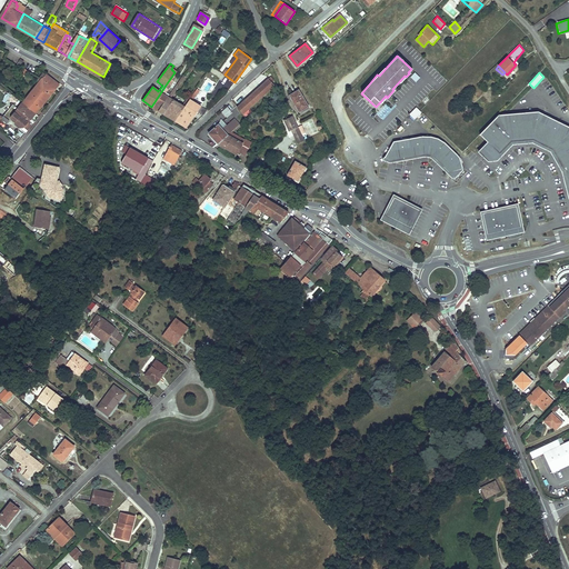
[(42,79),(56,89),(59,85),(46,75),(43,79),(41,77),(40,78),(42,79)]
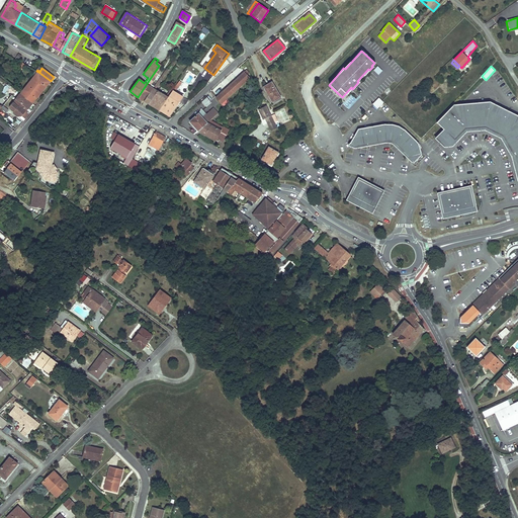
[(204,68),(196,79),(205,86),(213,75),(204,68)]
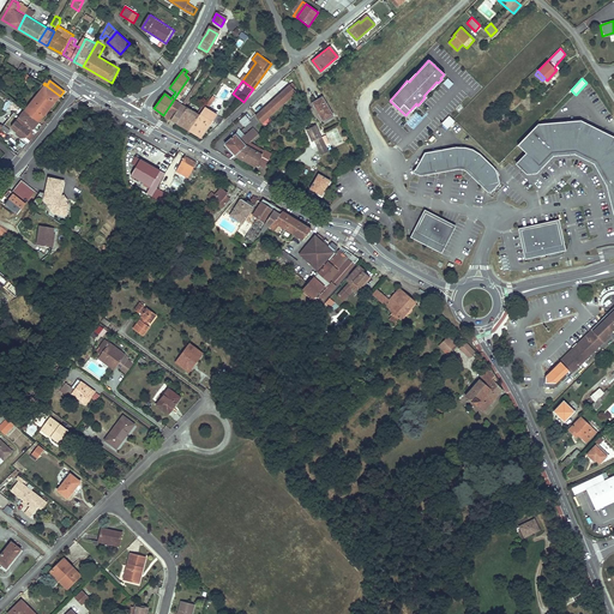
[(179,104),(169,119),(175,122),(186,108),(184,106),(200,83),(198,82),(180,106),(179,104)]
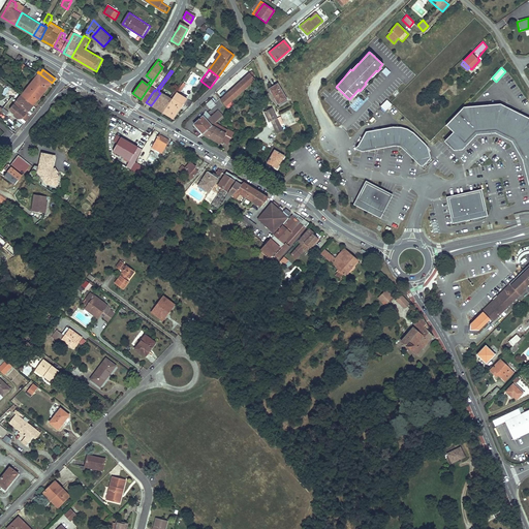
[(253,74),(250,71),(221,98),(227,103),(254,80),(251,76),(253,74)]
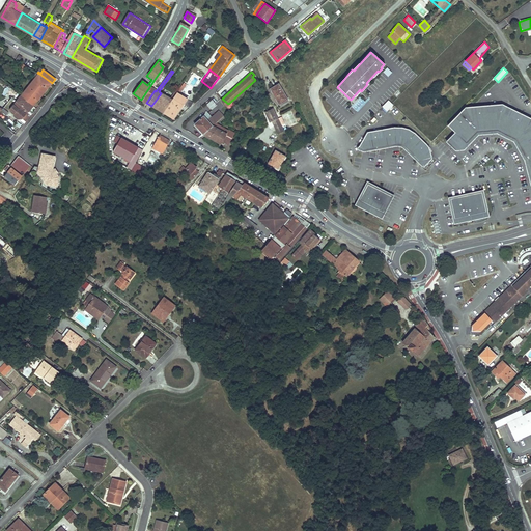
[(21,96),(33,107),(52,83),(39,74),(37,73),(34,77),(36,78),(21,96)]
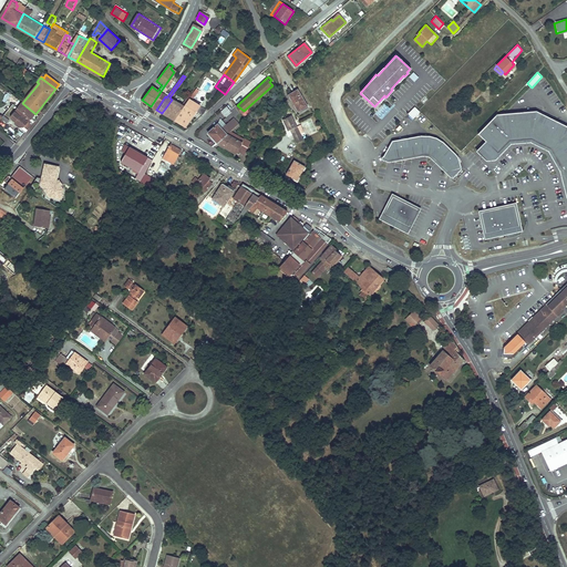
[(166,83),(151,106),(156,110),(165,96),(163,94),(169,85),(166,83)]
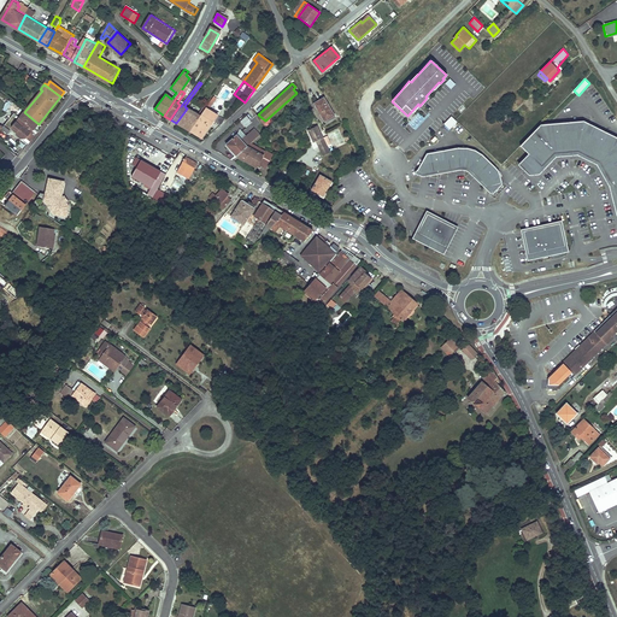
[(205,107),(188,131),(200,139),(212,121),(218,125),(222,119),(217,116),(215,113),(212,116),(210,115),(211,112),(210,111),(215,104),(217,106),(221,101),(213,97),(206,106),(205,107)]
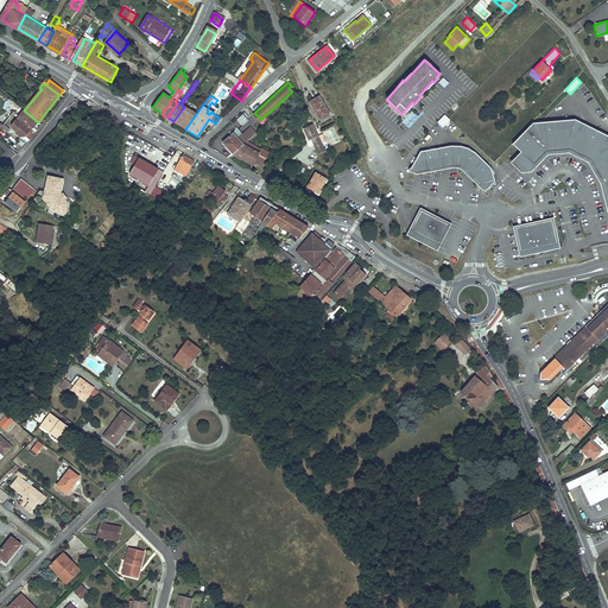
[(329,114),(316,97),(306,105),(320,121),(329,114)]
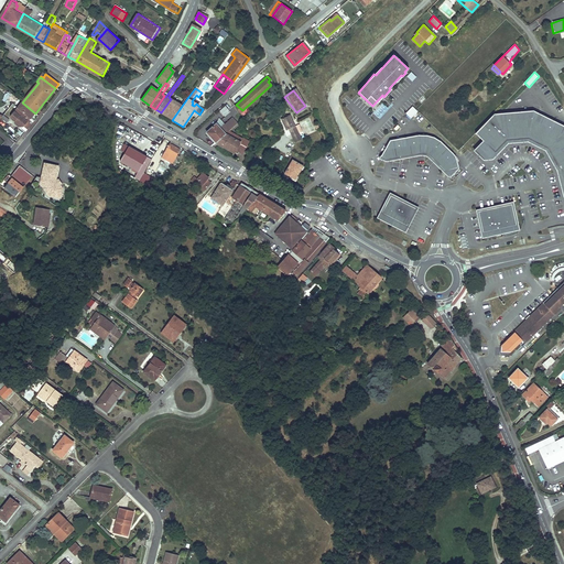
[(4,101),(11,95),(8,91),(1,98),(4,101)]
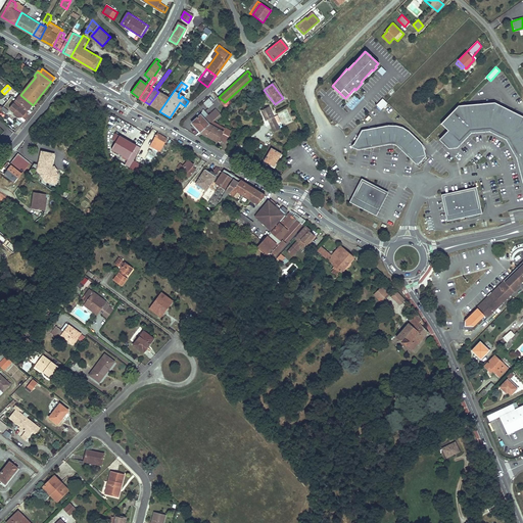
[(158,92),(149,104),(159,111),(174,91),(175,90),(173,88),(167,97),(158,92)]
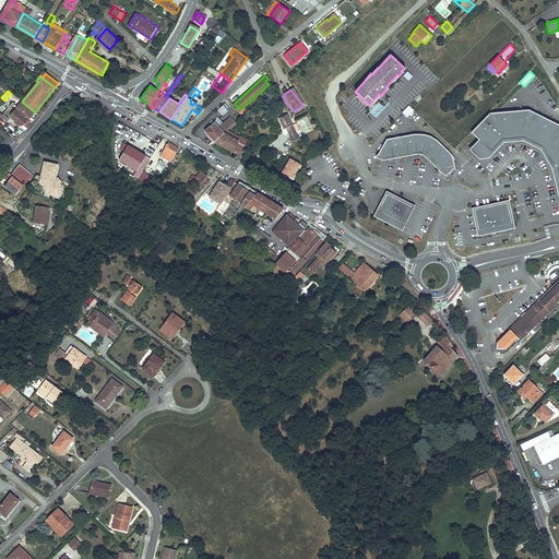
[(464,103),(460,97),(455,100),(458,104),(455,105),(458,107),(463,104),(464,103)]
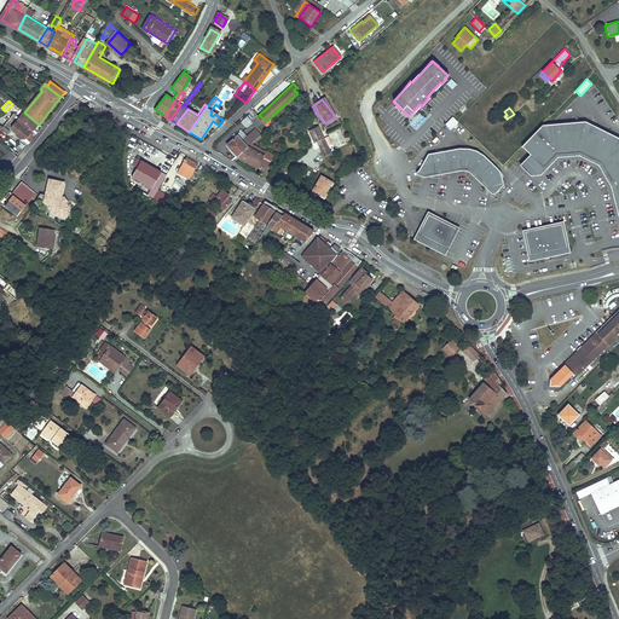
[(34,131),(39,125),(24,113),(12,128),(18,133),(17,134),(21,137),(22,140),(27,139),(30,143),(38,134),(38,133),(34,131)]
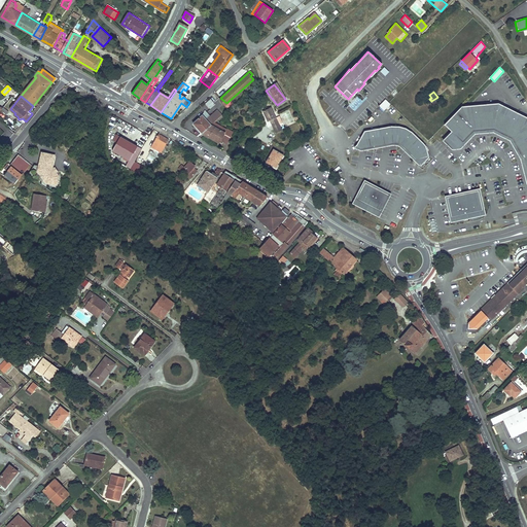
[(215,102),(210,96),(205,101),(210,107),(215,102)]
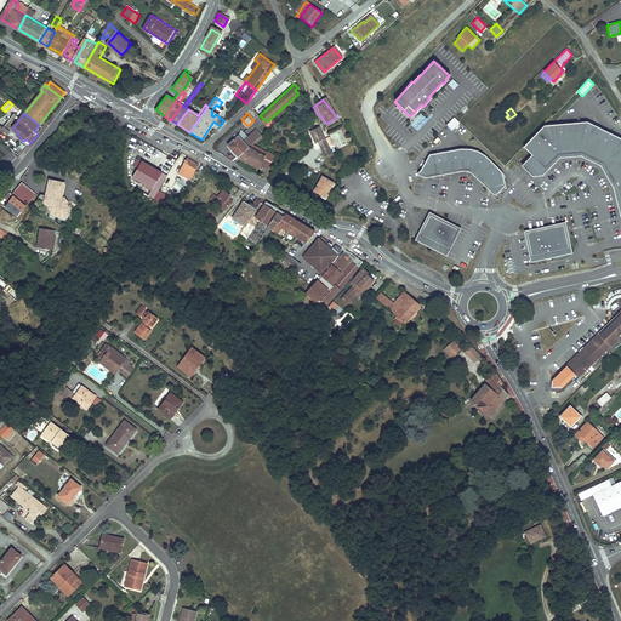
[(514,115),(508,119),(514,127),(520,123),(514,115)]
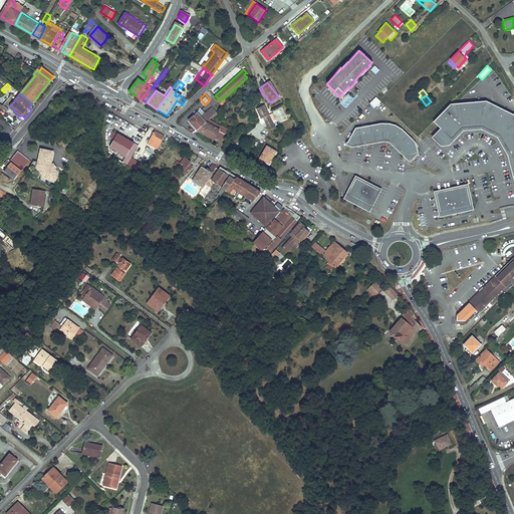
[(376,96),(369,102),(374,107),(381,100),(376,96)]
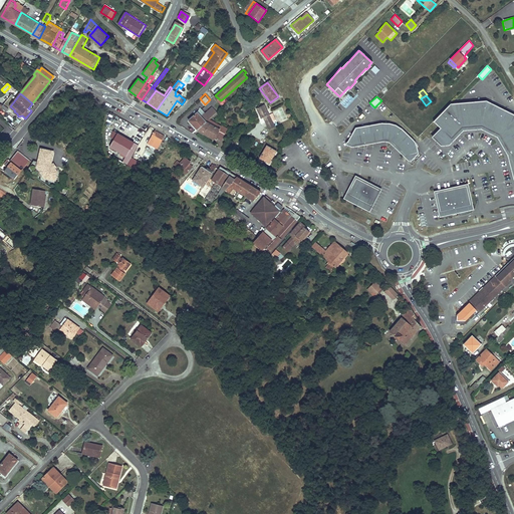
[(509,154),(513,173),(513,114),(485,100),(449,104),(432,121),(439,129),(450,139),(461,127),(481,126),(498,135),(509,154)]
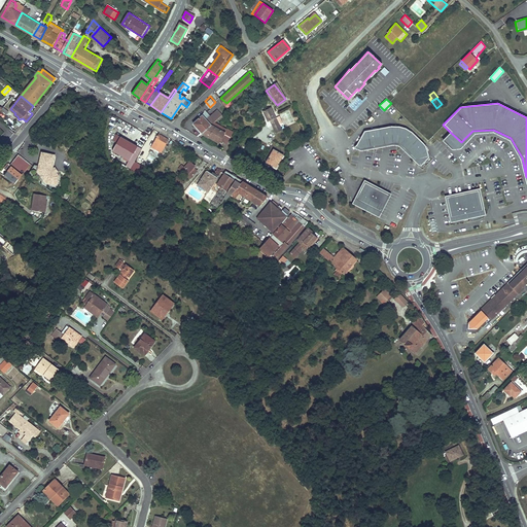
[(264,111),(261,112),(267,121),(268,120),(274,132),(279,129),(277,125),(274,117),(269,108),(268,109),(266,106),(262,108),(264,111)]
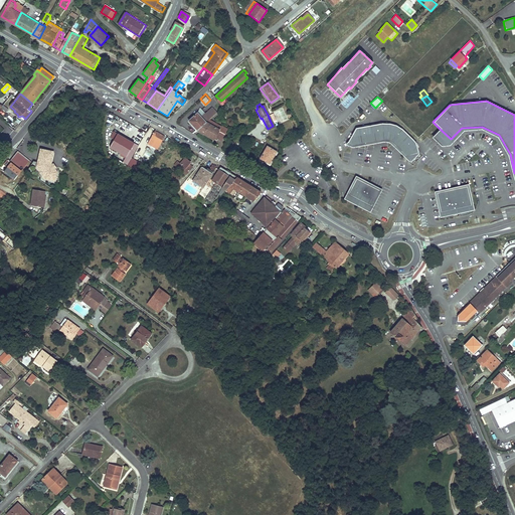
[(6,114),(9,111),(4,106),(2,108),(0,109),(6,114)]
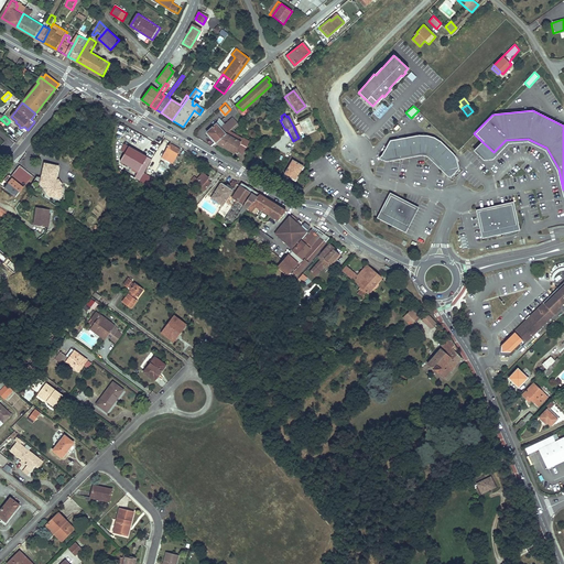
[(235,123),(238,121),(234,116),(226,122),(227,123),(223,128),(217,121),(207,130),(216,141),(228,130),(235,123)]
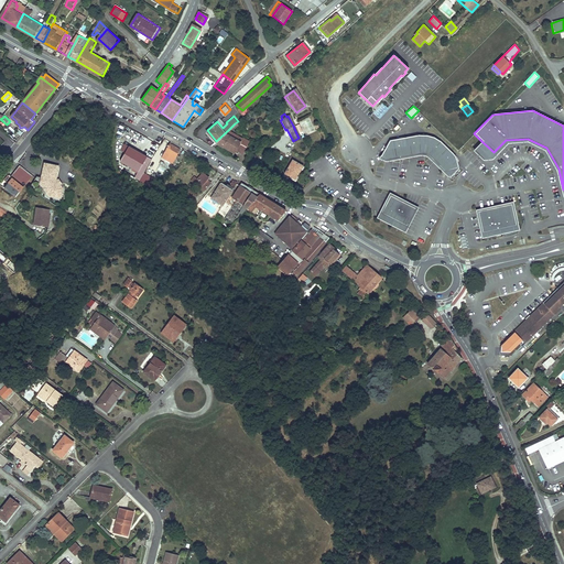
[(217,121),(223,128),(227,123),(226,122),(220,116),(217,121)]
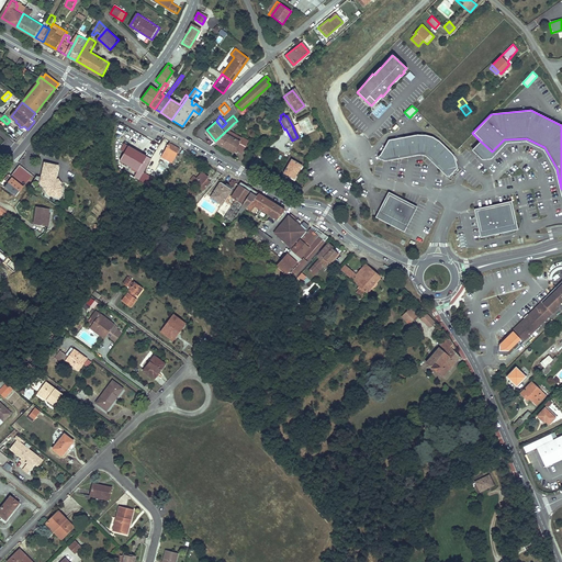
[(267,124),(273,120),(270,115),(263,120),(267,124)]
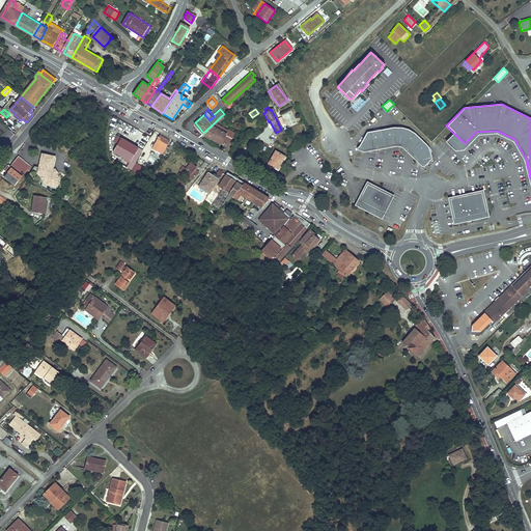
[(215,122),(203,133),(219,144),(220,142),(223,144),(225,141),(228,143),(233,135),(227,131),(227,132),(215,122)]
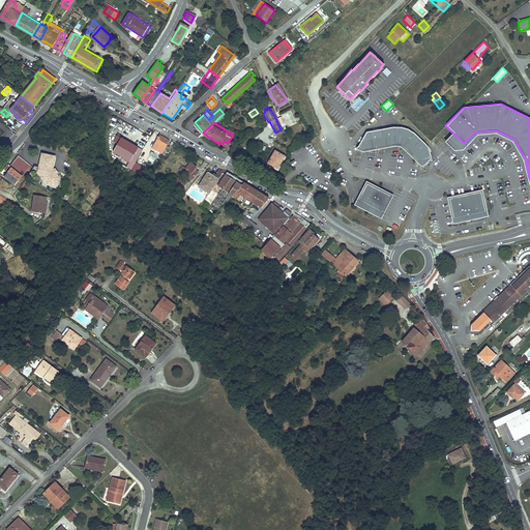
[(365,131),(357,147),(362,150),(393,144),(399,145),(402,146),(404,147),(417,162),(431,157),(428,146),(414,133),(407,128),(401,127),(392,126),(365,131)]
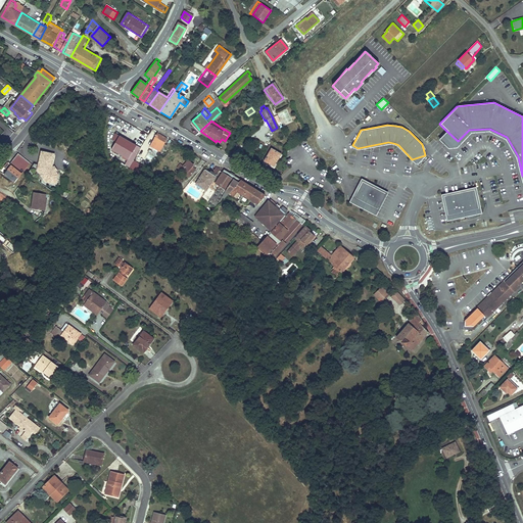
[(522,189),(522,176),(518,156),(507,137),(489,129),(469,130),(458,141),(446,131),(437,140),(447,149),(456,148),(471,133),(488,132),(505,140),(515,157),(522,189)]
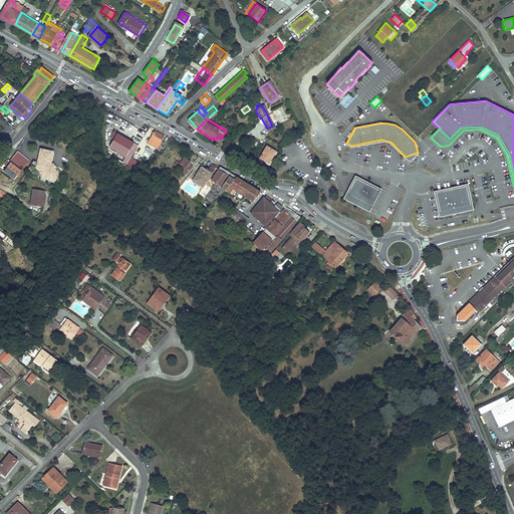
[(131,158),(139,145),(113,131),(109,138),(113,140),(109,147),(125,157),(123,162),(126,164),(131,158)]
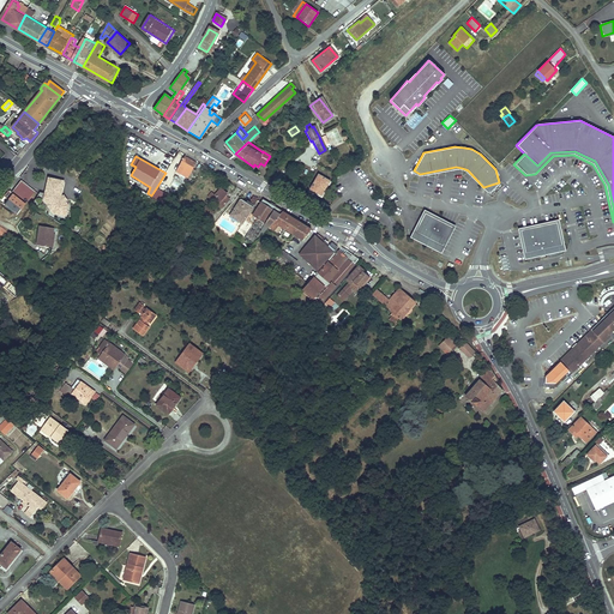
[(196,163),(185,156),(176,170),(186,178),(191,172),(194,166),(196,163)]
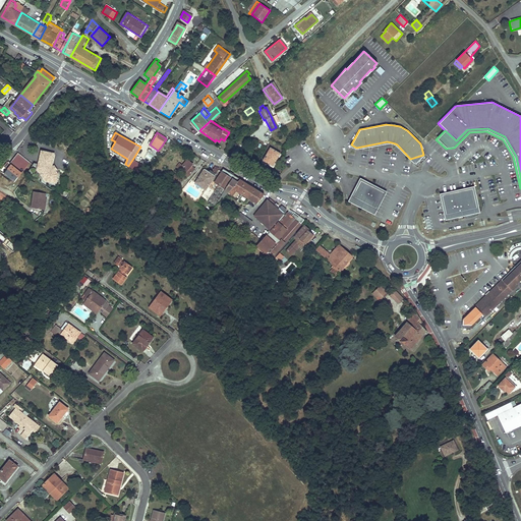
[(165,151),(173,141),(170,138),(167,142),(164,147),(162,149),(165,151)]
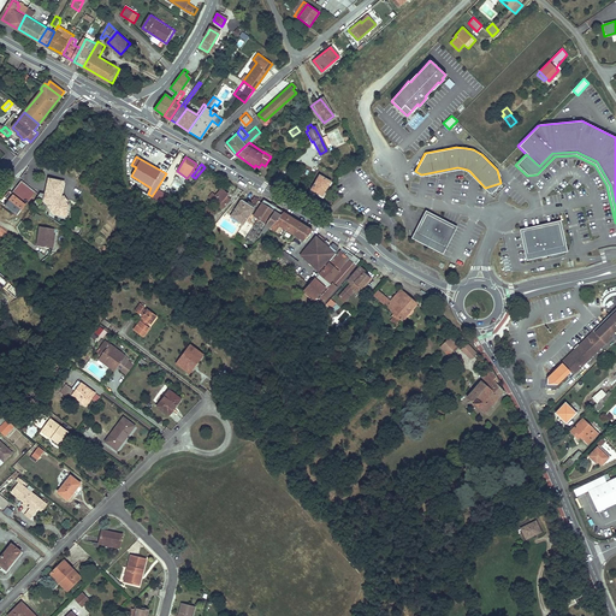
[(415,171),(414,172),(421,177),(457,170),(462,170),(466,171),(468,173),(486,191),(491,196),(501,185),(501,183),(485,188),(469,171),(467,170),(463,169),(457,167),(421,175),(415,171)]
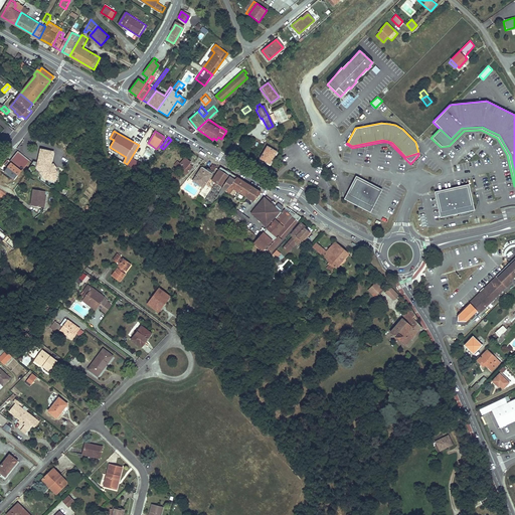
[(269,164),(277,151),(267,146),(260,158),(269,164)]
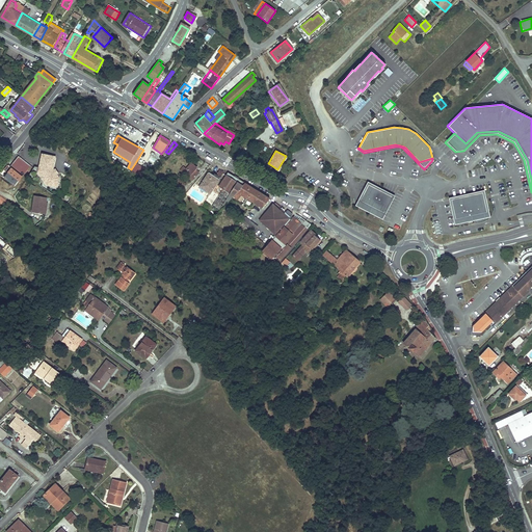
[(54,156),(42,154),(38,168),(46,180),(47,180),(47,184),(55,186),(57,178),(52,169),(51,169),(54,156)]
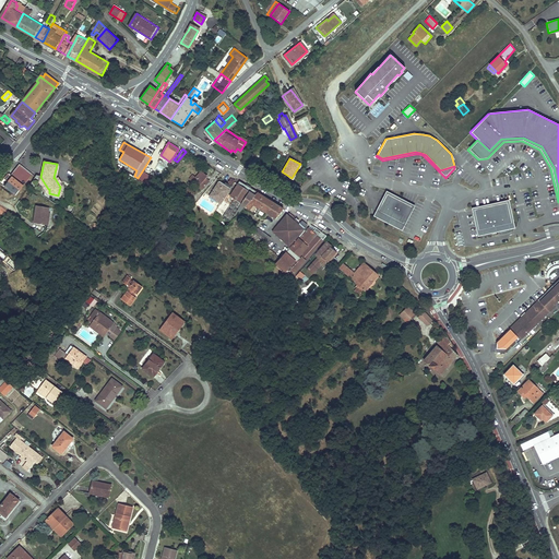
[(15,168),(10,175),(22,185),(32,173),(20,163),(15,168)]
